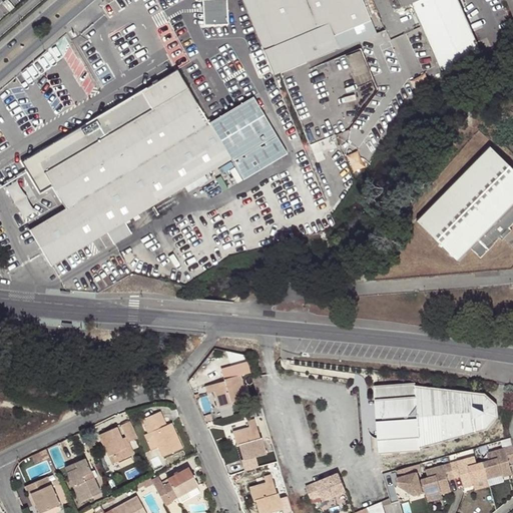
[(205,24),(210,24),(227,24),(226,0),(209,0),(210,1),(204,1),(204,11),(205,24)]
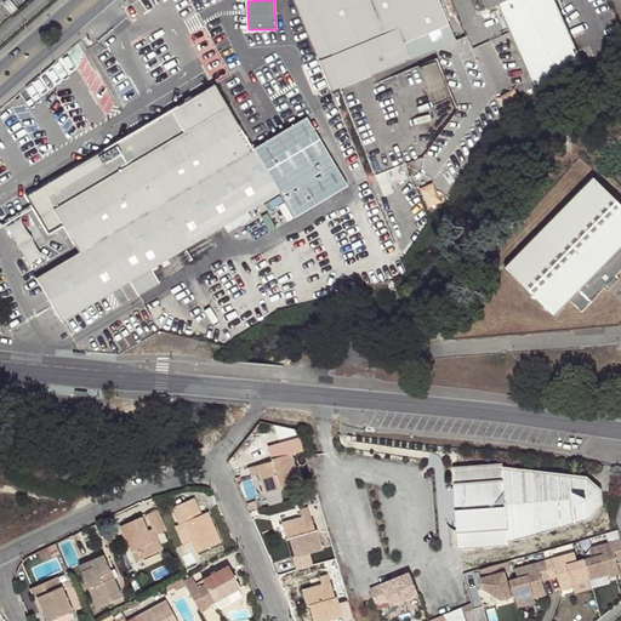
[(294,0),(331,90),(345,84),(331,49),(440,4),(438,0),(294,0)]
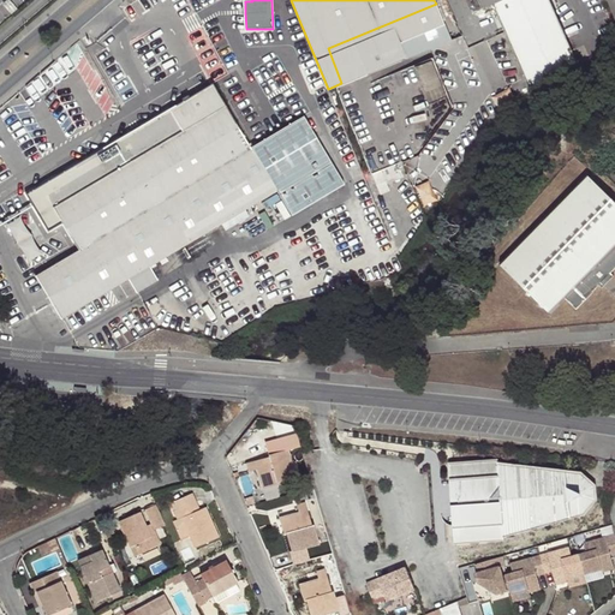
[(505,0),(494,5),(530,85),(578,65),(549,0),(505,0)]
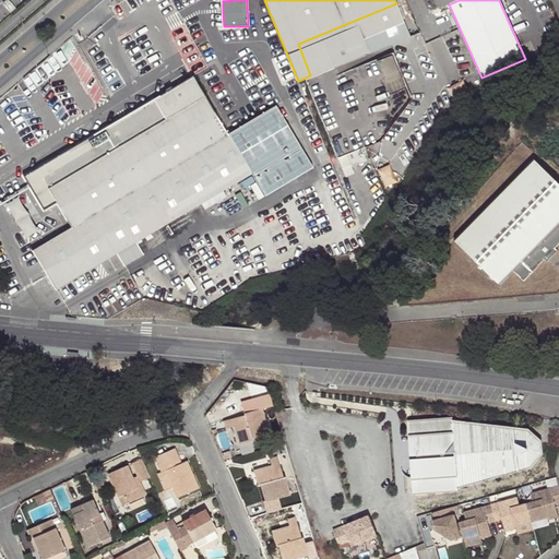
[(403,21),(396,3),(298,44),(310,75),(369,52),(363,37),(403,21)]
